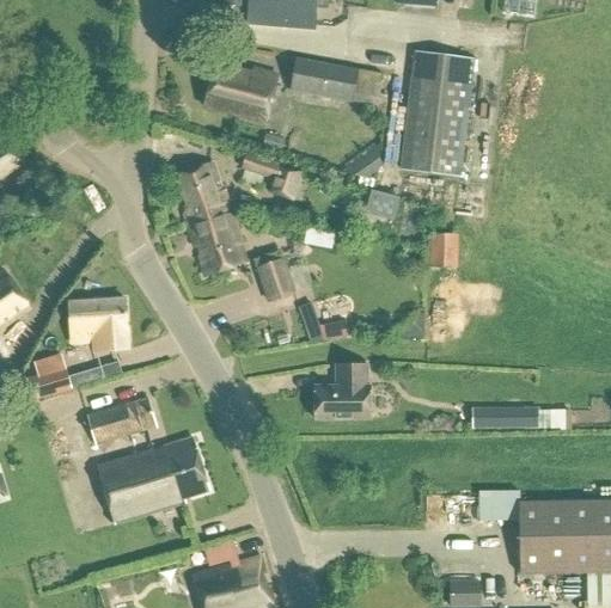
[(217,0),(217,1),(244,4),(243,23),(310,29),(312,0),(217,0)]
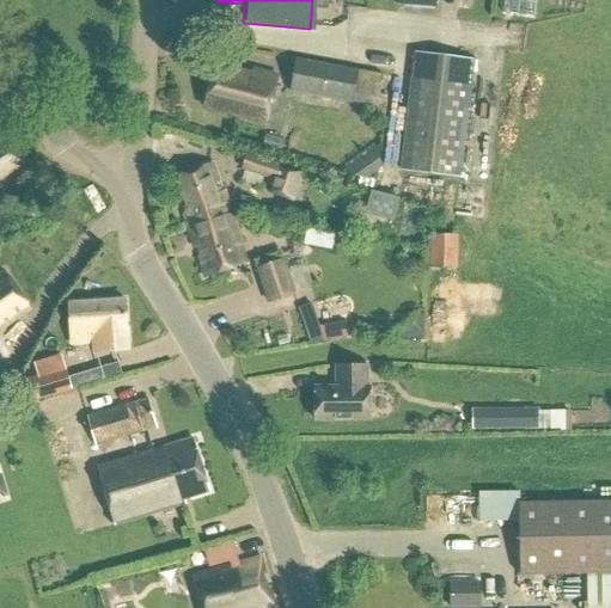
[(459,174),(474,59),(414,51),(399,167),(459,174)]
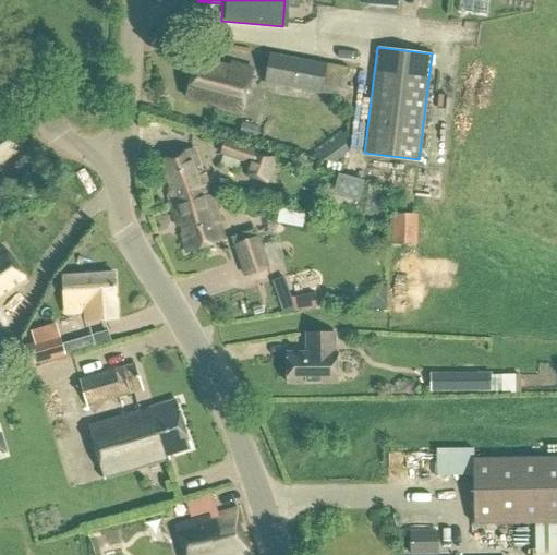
[(321,91),(326,63),(268,53),(264,82),(321,92),(321,91)]
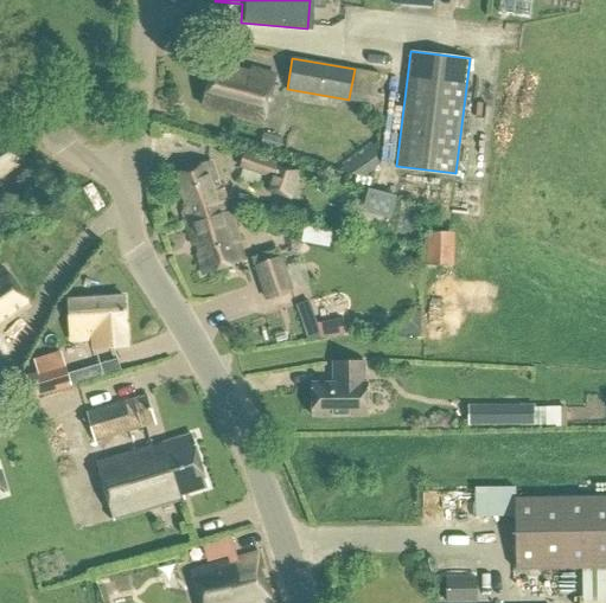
[(249,71),(214,62),(203,102),(265,119),(276,72),(250,66),(249,71)]
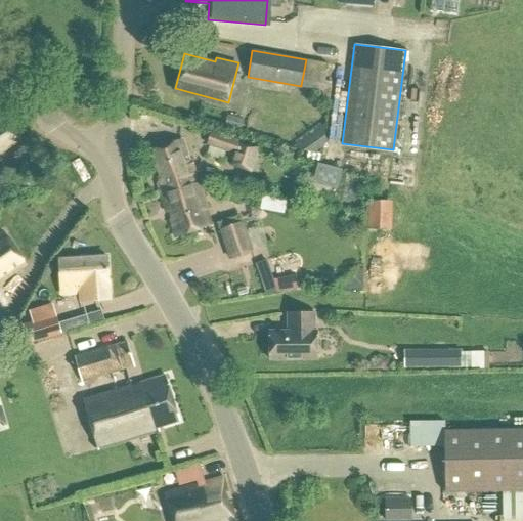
[(327,101),(333,63),(306,59),(301,85),(322,88),(320,100),(327,101)]
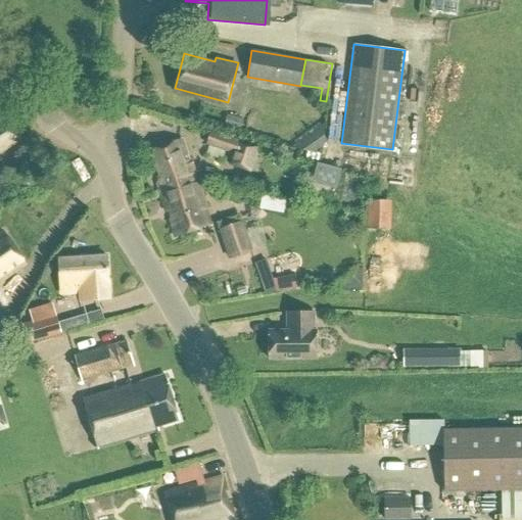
[(242,119),(227,114),(224,124),(240,128),(242,119)]
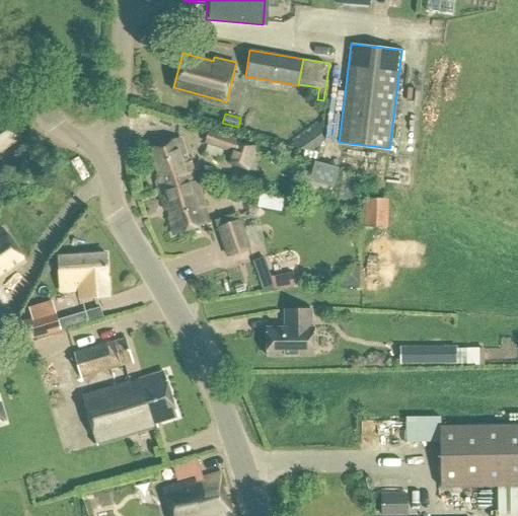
[(0,146),(17,136),(4,115),(0,117),(0,146)]
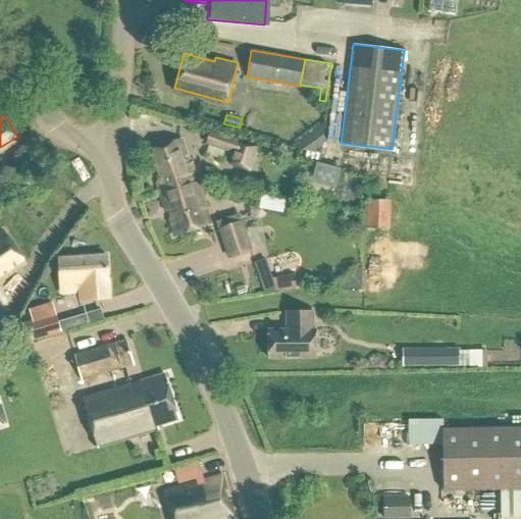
[(314,152),(321,146),(324,120),(292,146),(314,152)]
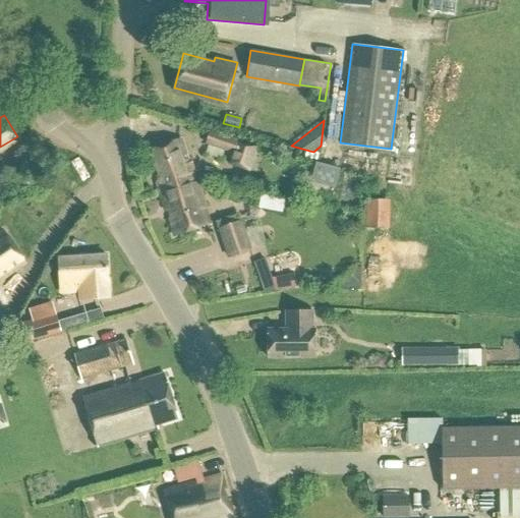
[(250,170),(260,142),(210,126),(205,144),(230,153),(227,163),(250,170)]
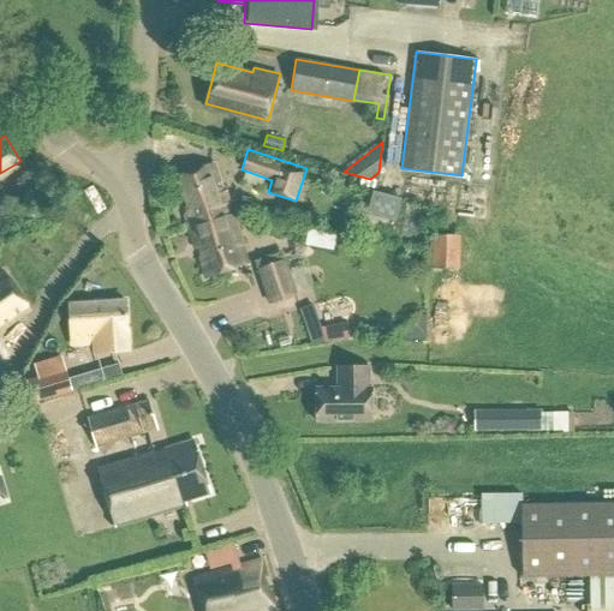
[(190,223),(231,208),(214,160),(179,172),(190,204),(184,207),(190,223)]
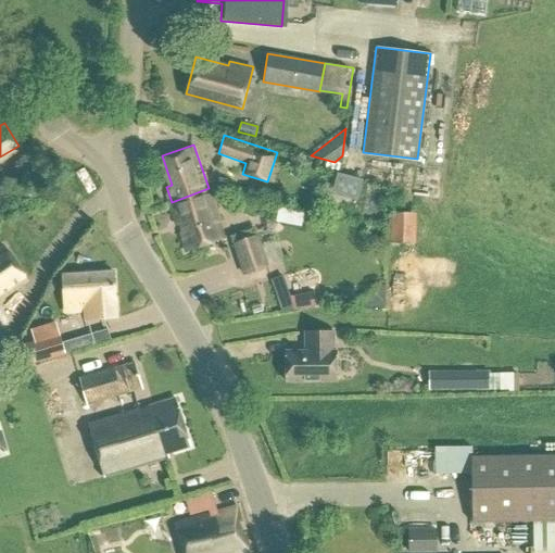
[(335,172),(329,192),(354,199),(358,178),(335,172)]
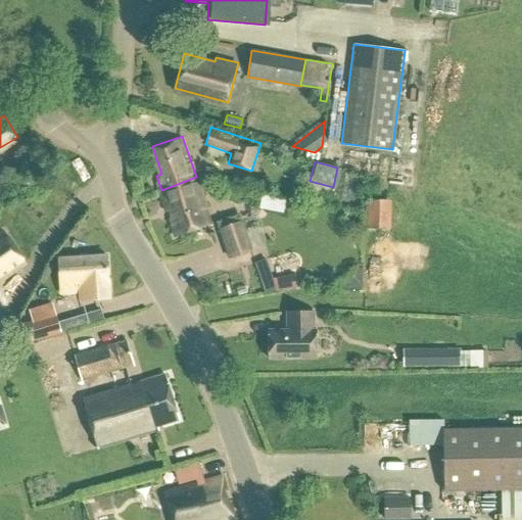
[(196,177),(161,190),(176,231),(210,219),(196,177)]
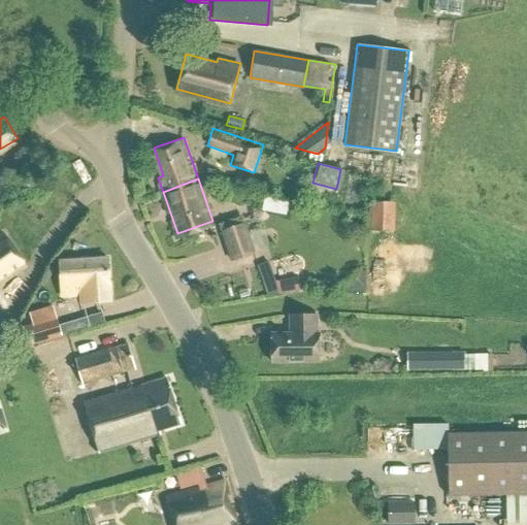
[(287,212),(289,199),(264,195),(262,208),(287,212)]
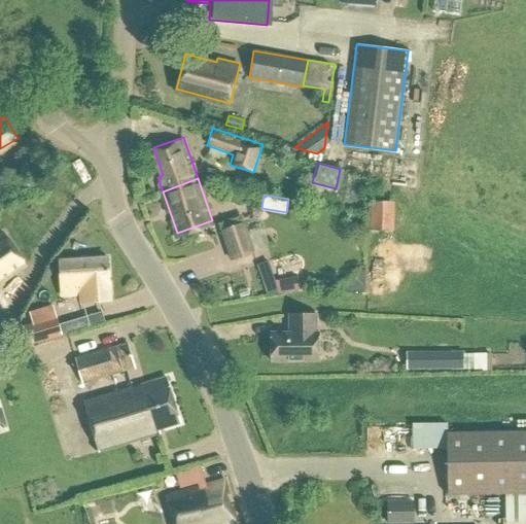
[(387,220),(388,195),(371,195),(370,219),(387,220)]
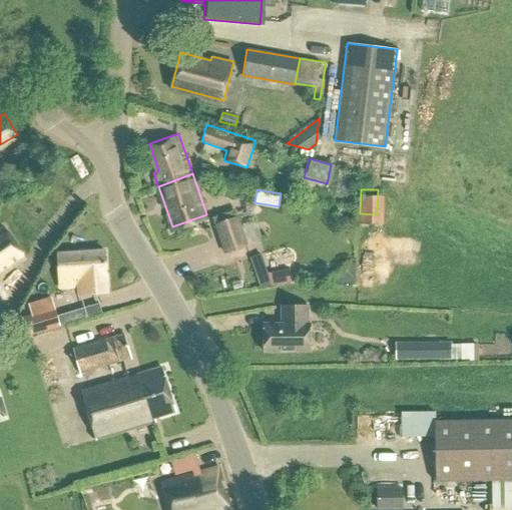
[(220,195),(219,214),(243,216),(244,197),(220,195)]
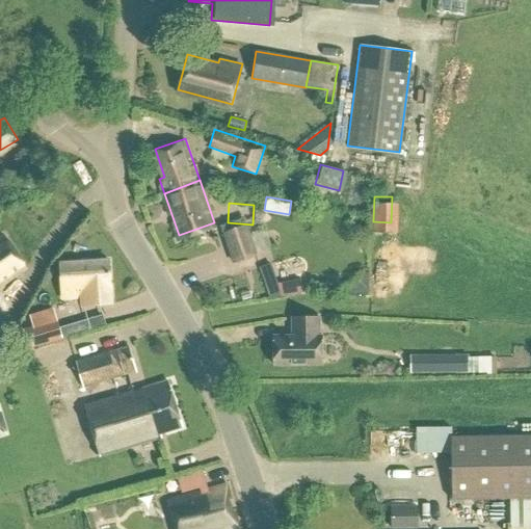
[(233,261),(256,253),(246,226),(223,233),(233,261)]
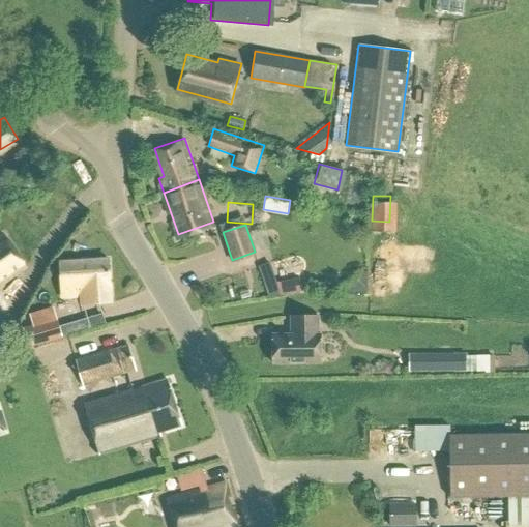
[(0,280),(25,262),(1,229),(0,230),(0,280)]
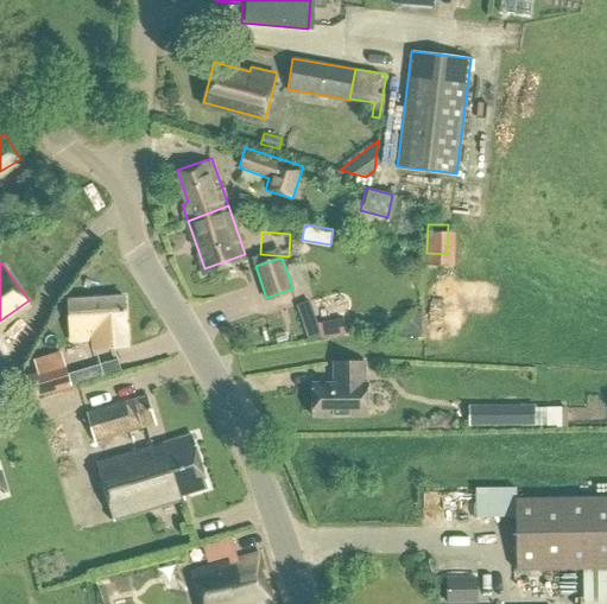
[(127,347),(124,296),(119,296),(67,299),(69,337),(94,336),(94,348),(127,347)]
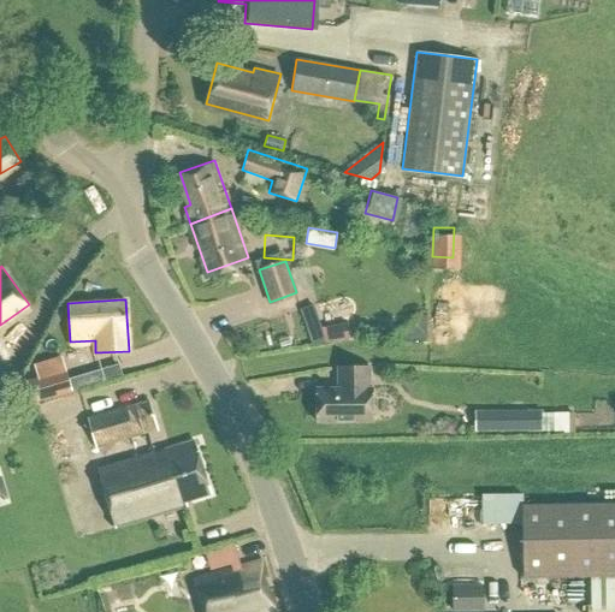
[(264,337),(281,331),(270,302),(252,308),(264,337)]
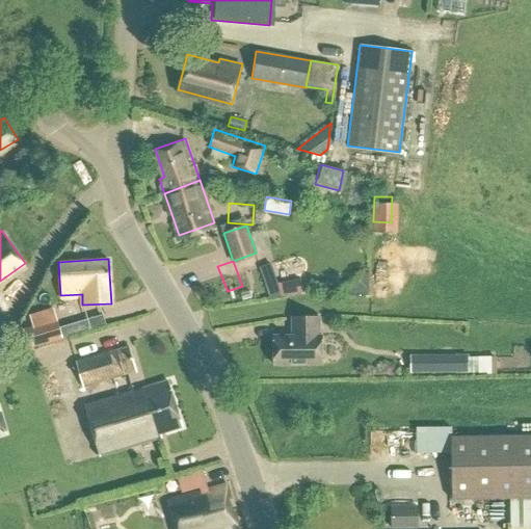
[(298,279),(276,283),(280,294),(300,290),(298,279)]
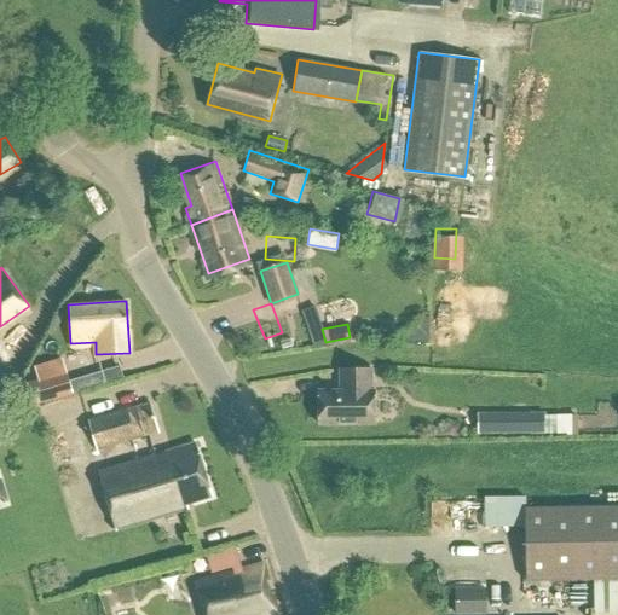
[(22,360),(0,364),(0,402),(30,396),(22,360)]
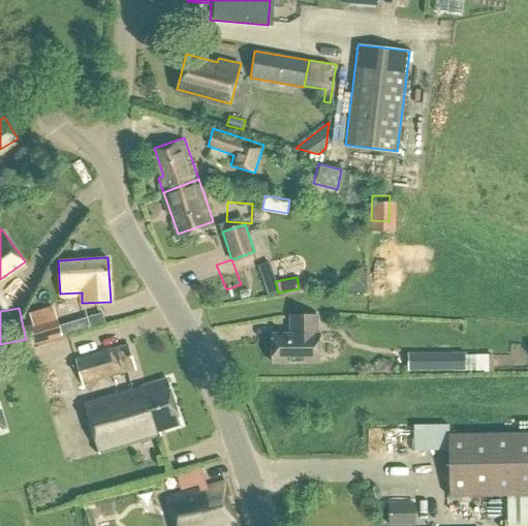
[(316,334),(316,315),(289,314),(289,333),(272,333),(272,361),(319,361),(319,334),(316,334)]
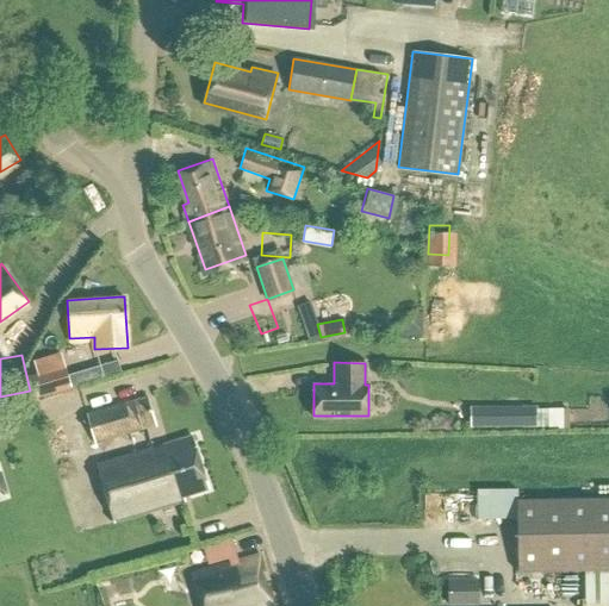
[(28,378),(33,397),(70,386),(64,367),(28,378)]
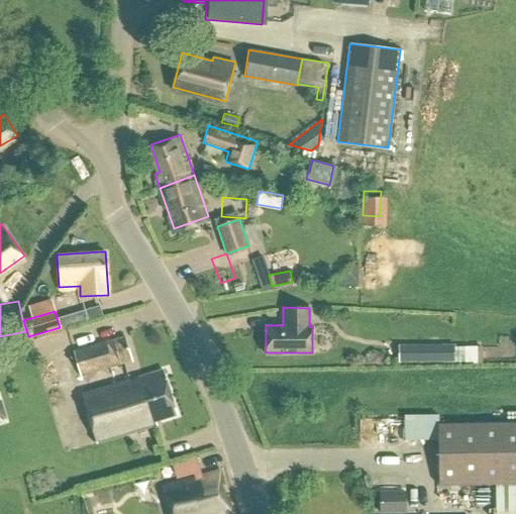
[(82,376),(132,362),(124,335),(74,349),(82,376)]
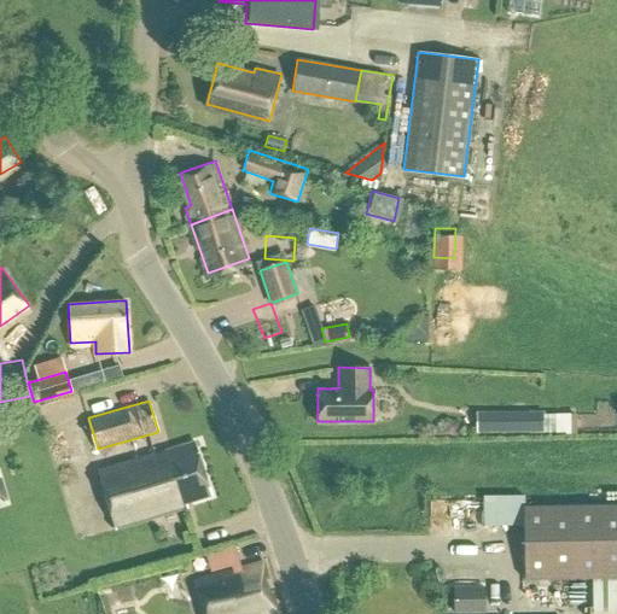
[(477,432),(543,431),(543,410),(477,411),(477,432)]
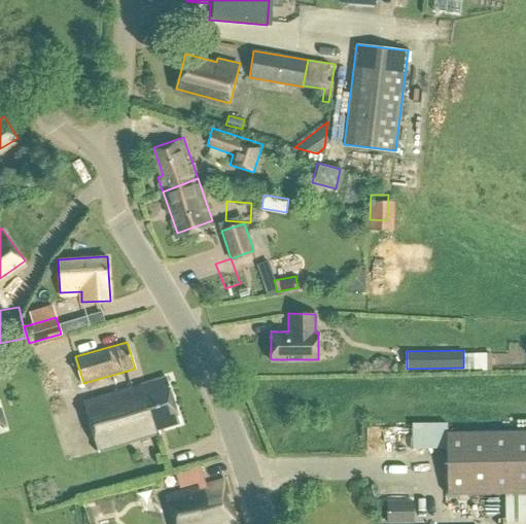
[(180,424),(166,376),(131,387),(131,384),(82,398),(98,449),(180,424)]
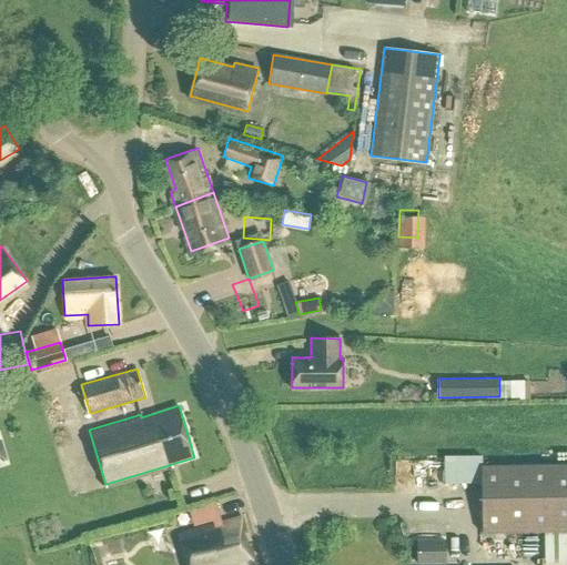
[(442,486),(442,458),(405,457),(404,485),(442,486)]
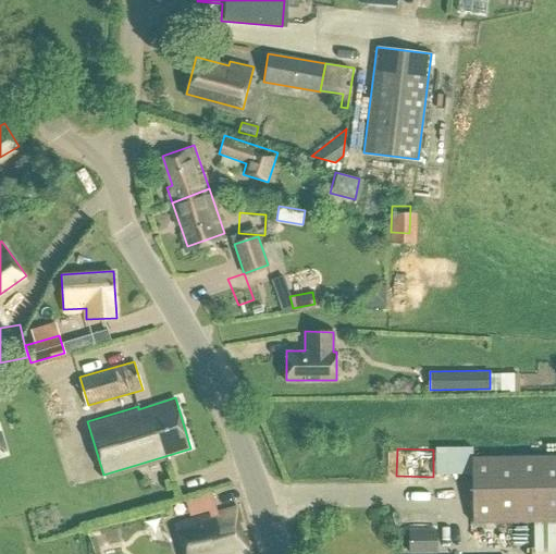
[(555,454),(473,456),(474,524),(555,521),(555,454)]
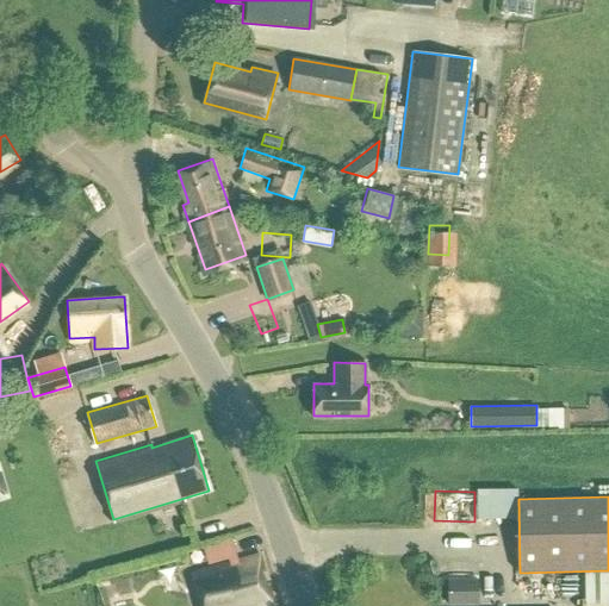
[(263,583),(260,569),(266,563),(262,549),(188,569),(198,605),(242,605),(275,598),(272,581),(263,583)]
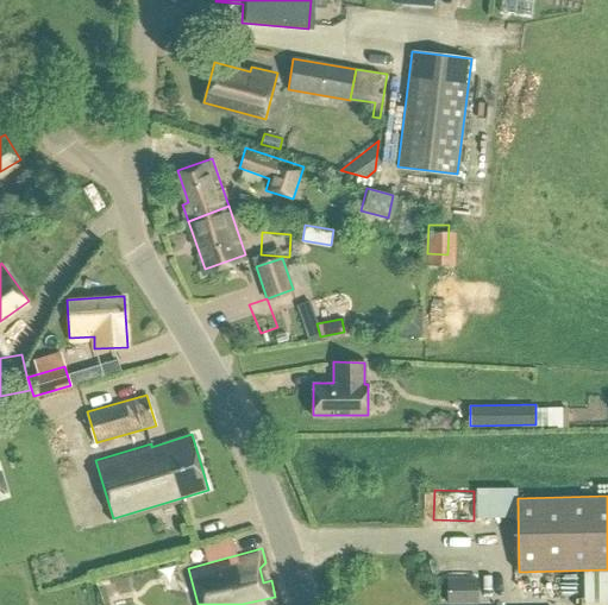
[(437,563),(461,565),(462,554),(438,553),(437,563)]
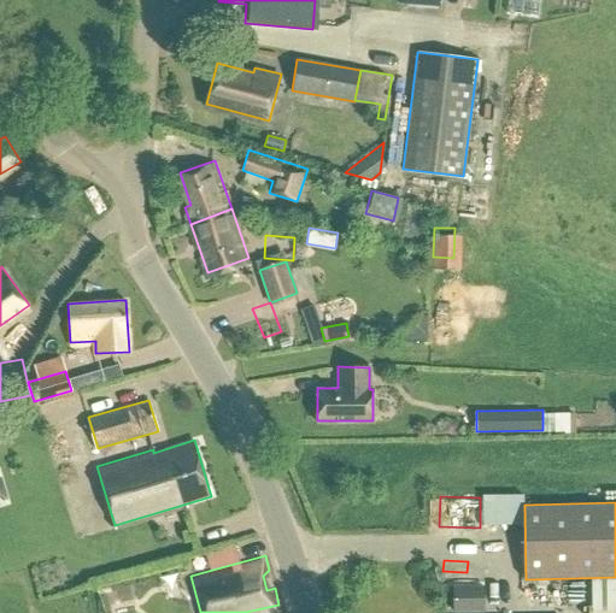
[(453,585),(453,611),(482,611),(482,584),(453,585)]
